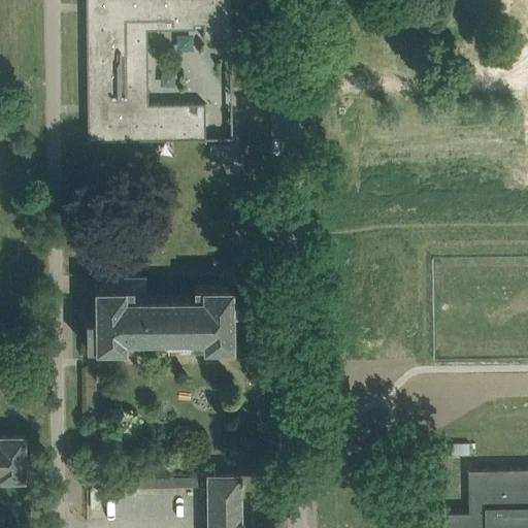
[(203,37),(229,37),(231,37),(230,0),(86,0),(88,139),(205,137),(205,101),(149,102),(147,28),(195,27),(195,23),(203,23),(203,37)]
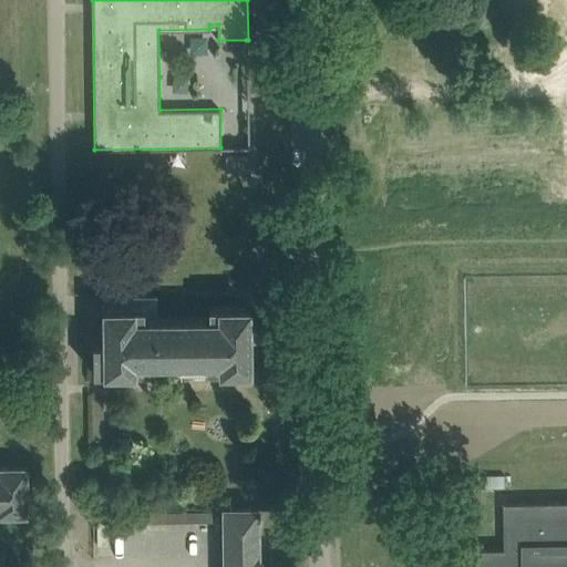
[(93,370),(103,370),(104,370),(104,371),(133,371),(133,374),(220,373),(220,370),(249,370),(249,332),(255,332),(255,321),(249,321),(249,306),(210,306),(210,317),(158,317),(157,294),(104,294),(104,307),(103,307),(104,342),(93,342),(93,370)]
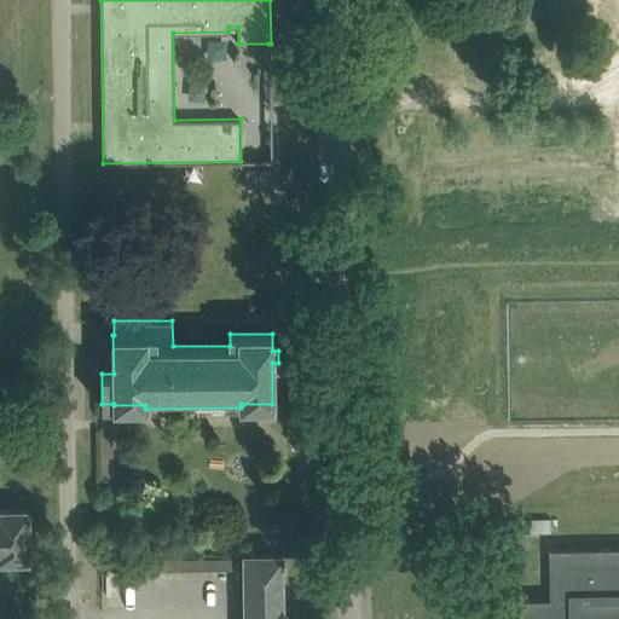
[(0,559),(30,560),(30,548),(40,548),(39,538),(29,539),(29,508),(0,507),(0,559)]
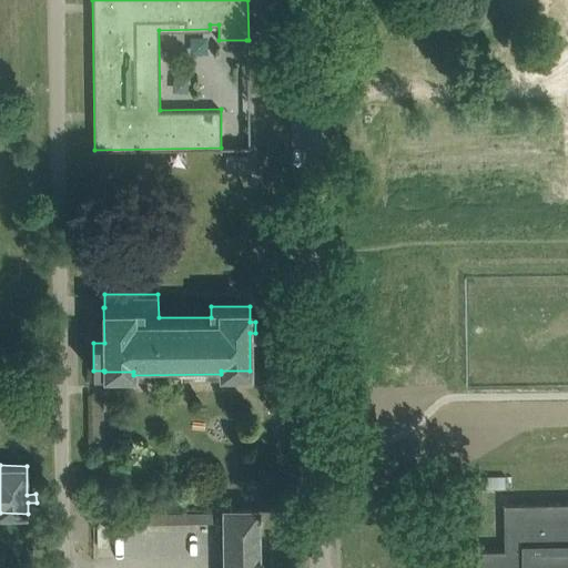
[(453,476),(453,487),(506,486),(506,475),(453,476)]
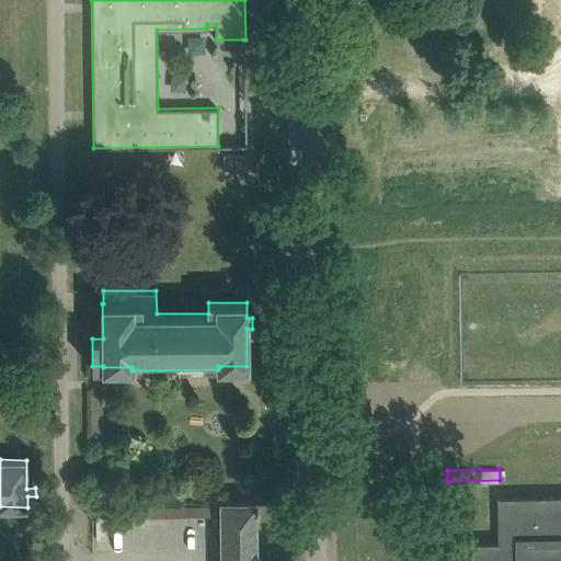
[(292,491),(288,487),(283,487),(279,491),(279,496),(283,500),(288,500),(292,495),(292,491)]
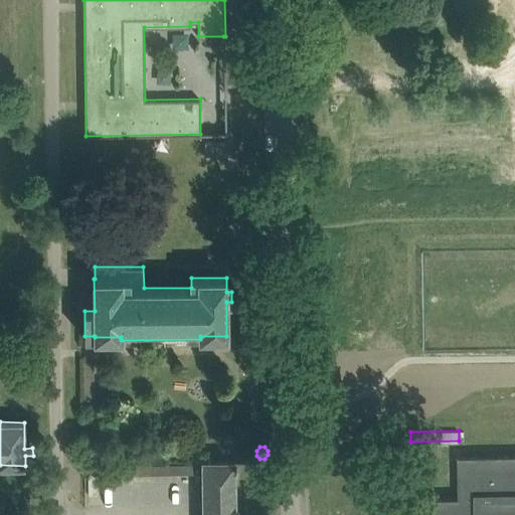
[(514,514),(514,455),(459,456),(460,497),(428,498),(428,514),(514,514)]
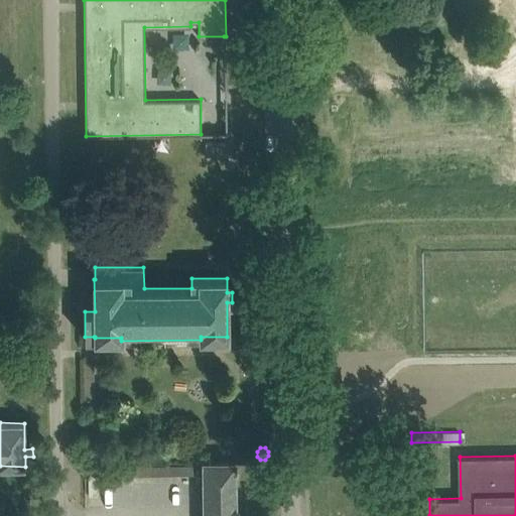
[(235,515),(236,501),(236,499),(235,496),(235,466),(235,461),(204,462),(204,465),(204,515),(235,515)]
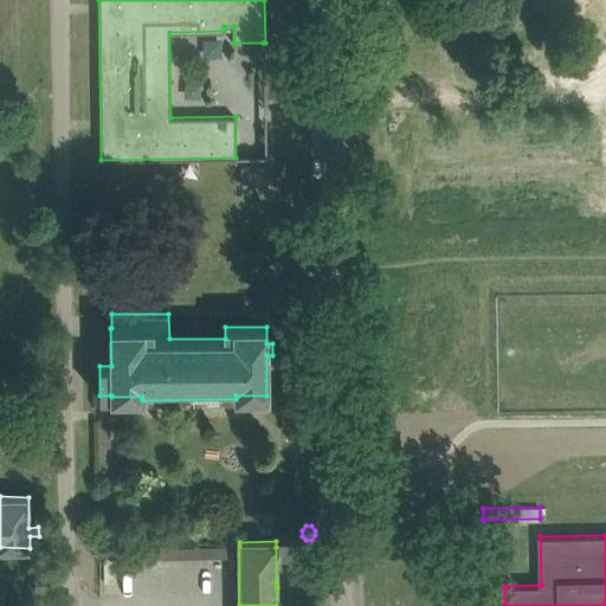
[(143,546),(133,546),(134,566),(144,566),(143,547),(143,546)]
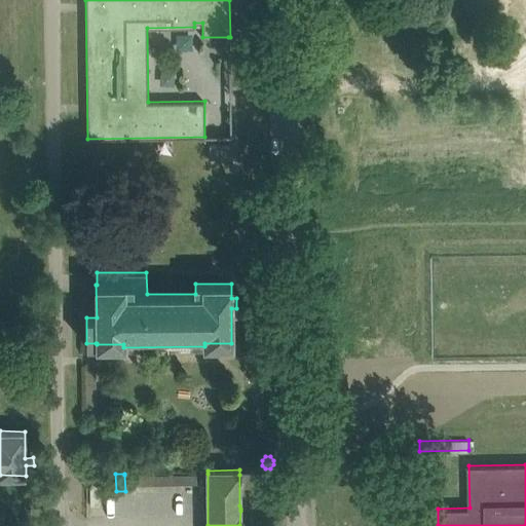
[(196,484),(196,474),(125,475),(125,485),(196,484)]
